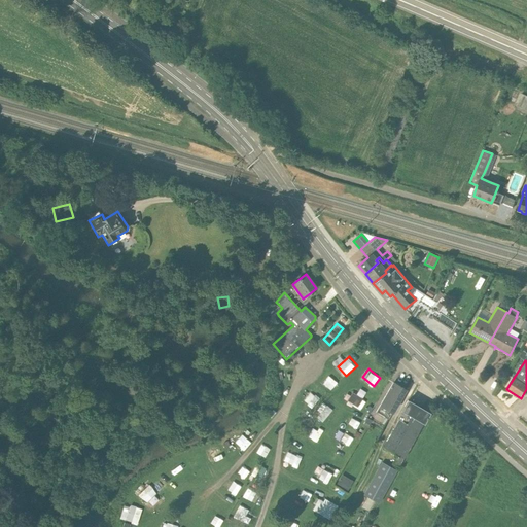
[(330,376),(324,383),(332,390),(339,383),(330,376)]
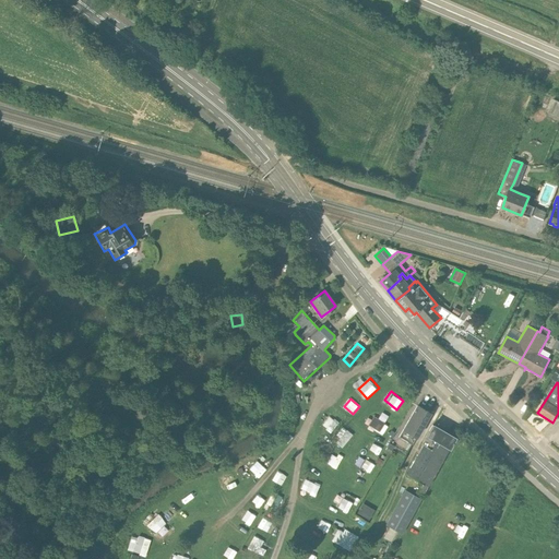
[(416,438),(427,419),(425,418),(428,412),(417,406),(403,430),(416,438)]
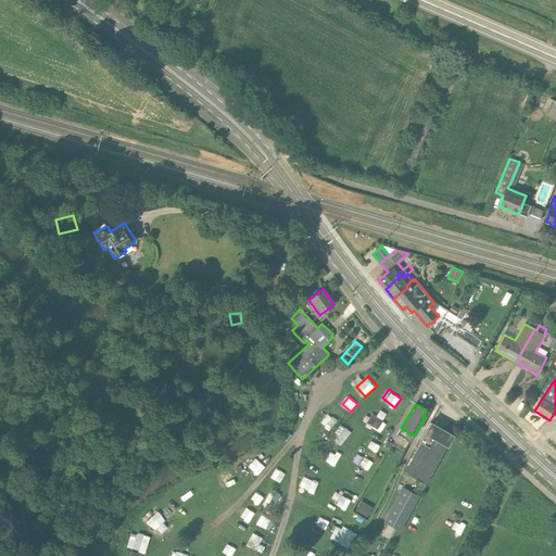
[(373,413),(367,421),(381,431),(387,422),(373,413)]
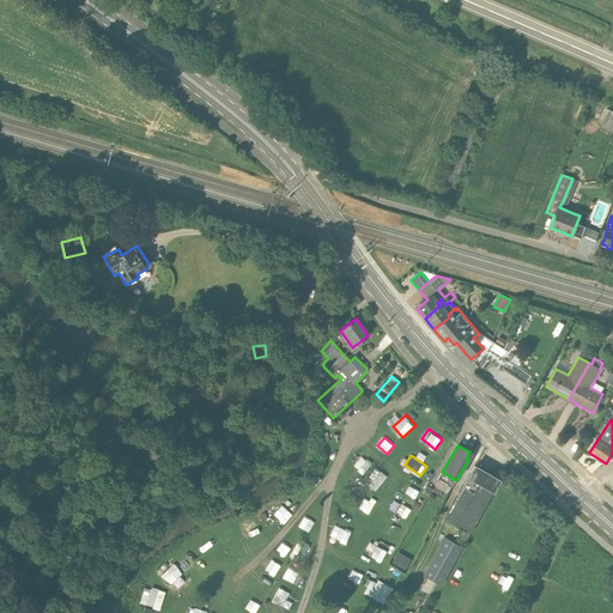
[(493,493),(501,481),(474,466),(462,487),(466,490),(448,522),(453,525),(453,526),(462,530),(457,540),(465,544),(469,534),(493,492),(493,493)]
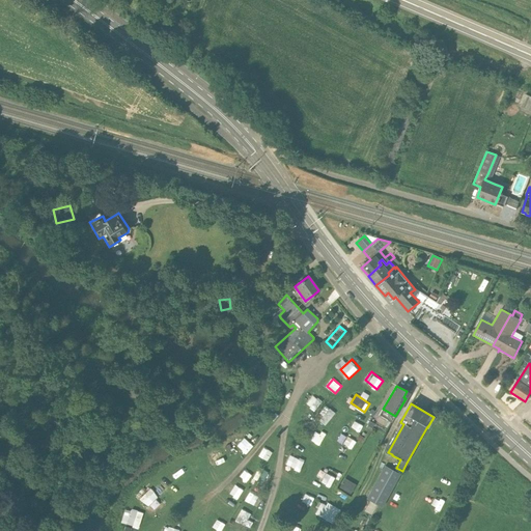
[(315,429),(311,441),(322,445),(326,434),(315,429)]
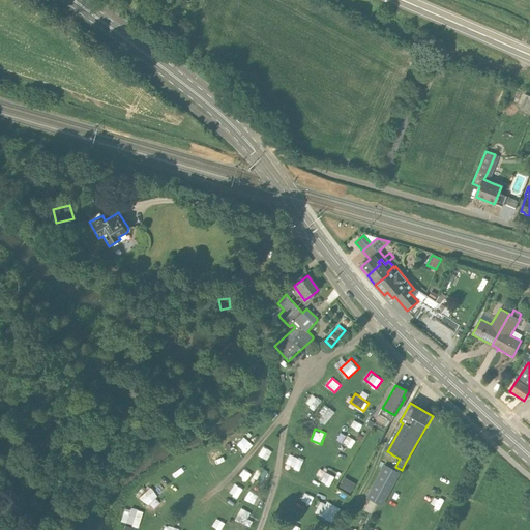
[(351,447),(356,441),(349,435),(344,441),(351,447)]
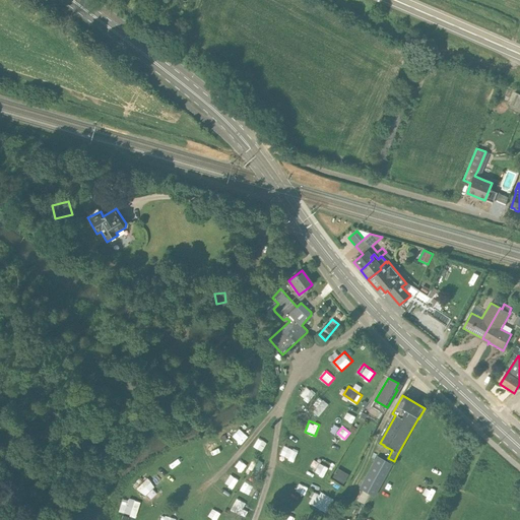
[(242,430),(235,437),(242,444),(249,437),(242,430)]
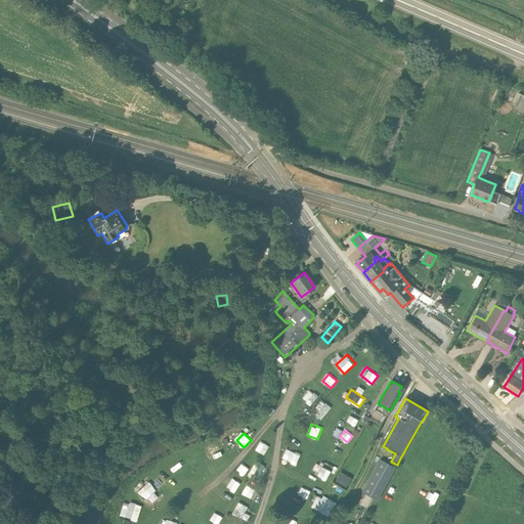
[(260,441),(256,450),(265,454),(269,445),(260,441)]
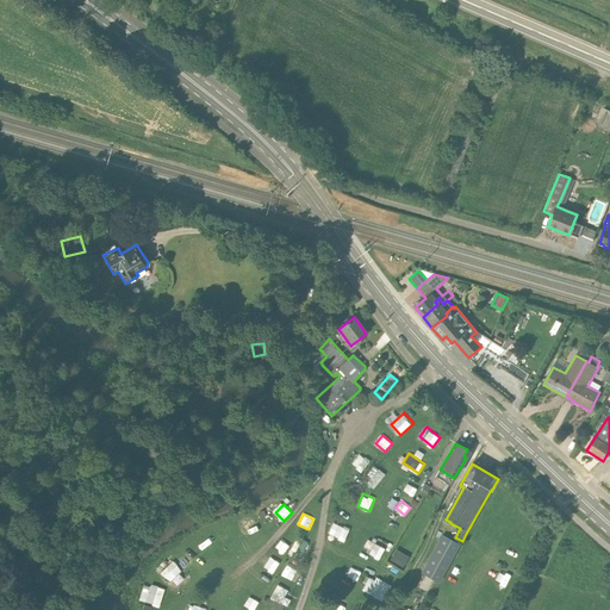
[(334,522),(329,534),(346,541),(350,529),(334,522)]
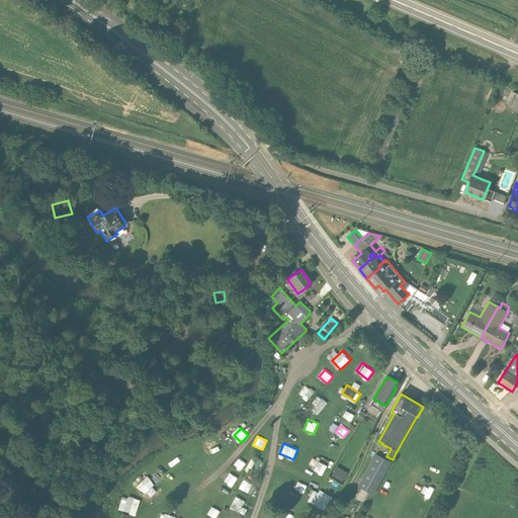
[(379,486),(392,461),(392,460),(377,453),(364,478),(379,486)]
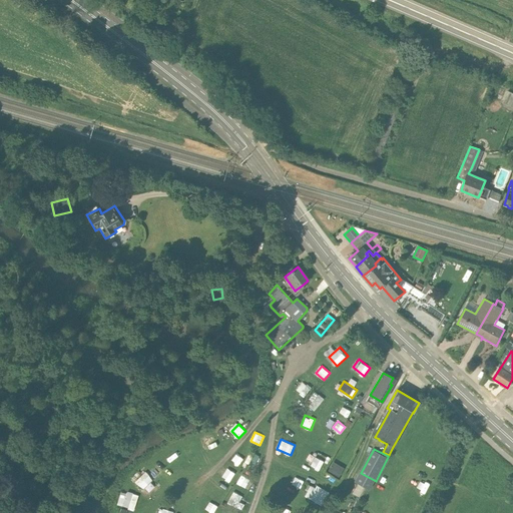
[(311,453),(307,461),(321,469),(325,461),(311,453)]
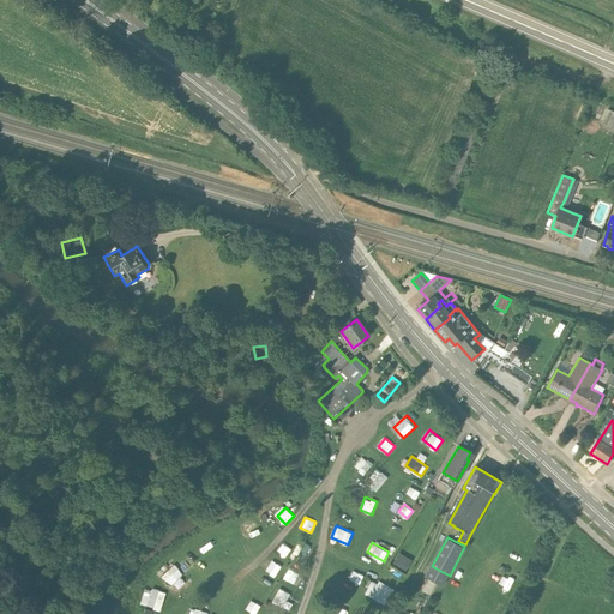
[(180,563),(186,572),(193,566),(187,558),(180,563)]
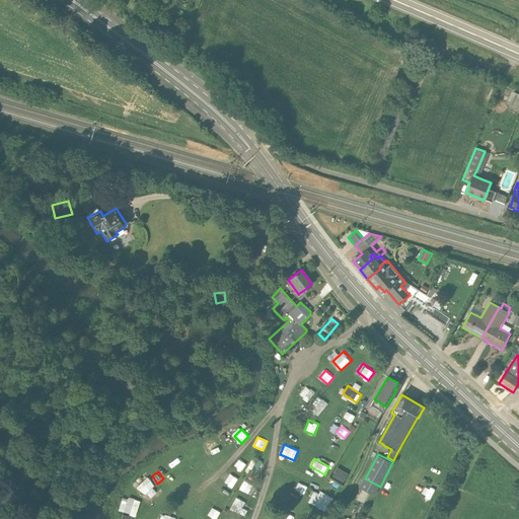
[(344,483),(347,478),(336,471),(332,476),(344,483)]
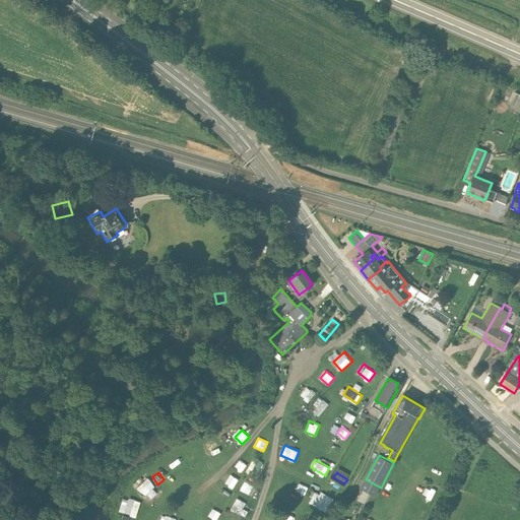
[(143,497),(150,491),(140,479),(133,485),(143,497)]
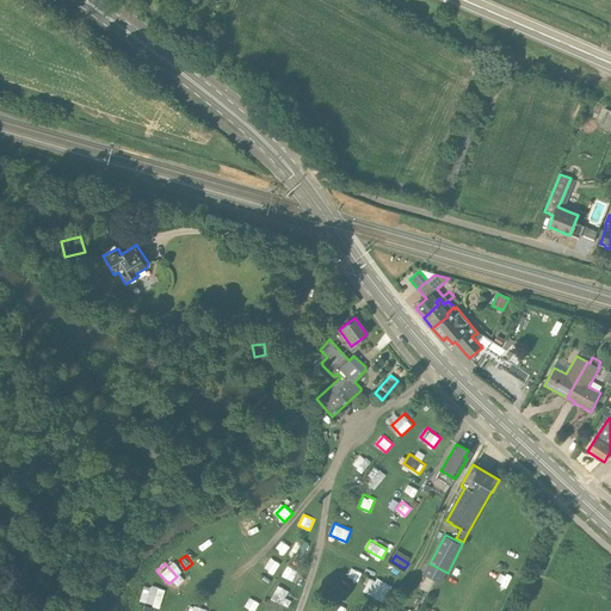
[(289,565),(283,574),(292,580),(298,571),(289,565)]
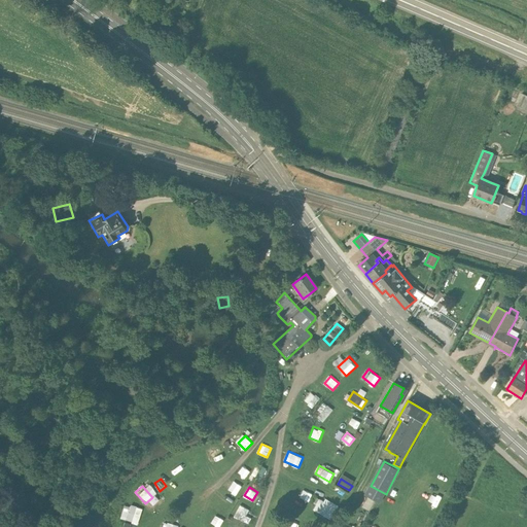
[(321,496),(313,508),(332,520),(341,507),(321,496)]
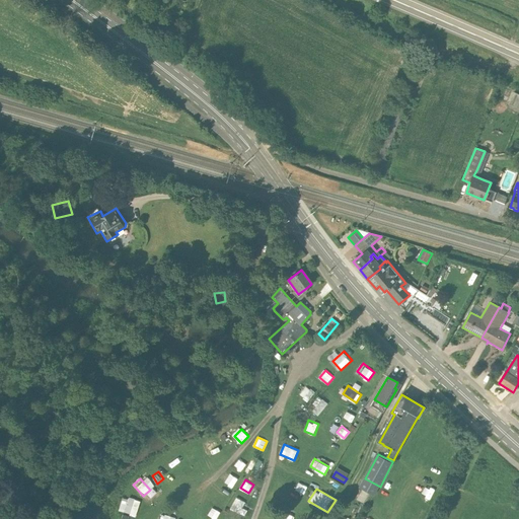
[(129,499),(123,497),(119,511),(137,516),(141,500),(130,497),(129,499)]
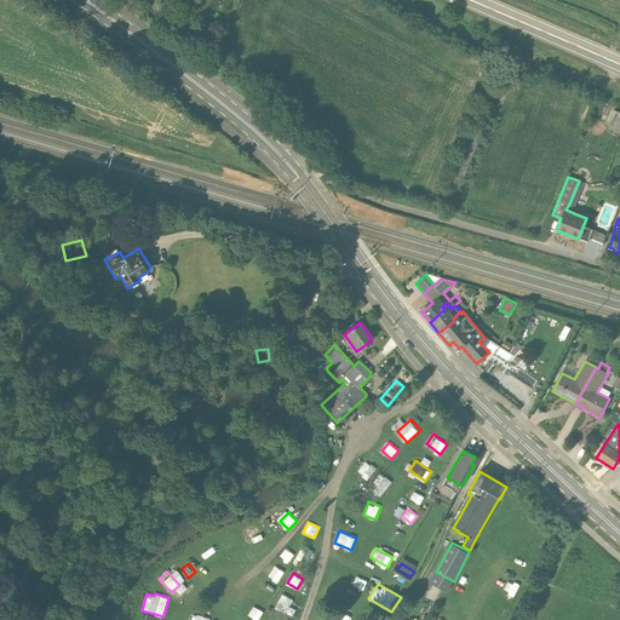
[(282,593),(276,608),(287,613),(293,598),(282,593)]
